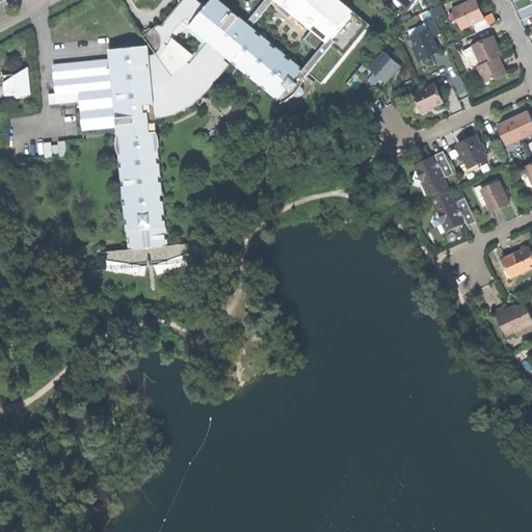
[(111,60),(54,65),(56,94),(79,92),(83,131),(118,128),(124,131),(128,130),(128,135),(118,136),(118,143),(122,142),(122,149),(120,149),(121,161),(124,161),(125,167),(122,168),(123,181),(125,181),(126,187),(123,187),(124,194),(123,202),(125,209),(126,218),(129,218),(129,224),(126,225),(127,237),(131,237),(131,244),(128,244),(128,250),(109,251),(106,270),(112,271),(113,268),(118,269),(118,272),(131,274),(131,271),(139,273),(139,275),(145,276),(147,266),(155,265),(158,275),(164,272),(164,270),(170,268),(170,270),(182,267),(181,264),(187,262),(188,265),(195,262),(189,244),(168,245),(168,240),(165,240),(164,234),(167,234),(166,221),(163,222),(163,216),(166,215),(165,206),(166,197),(163,191),(163,184),(159,184),(159,177),(162,177),(161,165),(158,165),(157,158),(161,158),(159,145),(156,145),(156,138),(159,138),(158,132),(151,133),(149,120),(156,118),(177,114),(192,105),(207,92),(219,71),(223,59),(216,53),(218,50),(232,61),(234,59),(240,64),(238,67),(246,74),(248,72),(255,77),(253,79),(261,86),(263,83),(268,87),(266,90),(275,98),(277,97),(286,104),(295,95),(298,97),(302,97),(306,92),(306,89),(301,86),(308,76),(302,73),(304,70),(292,60),(291,62),(284,58),(287,53),(263,34),(260,40),(255,35),(258,31),(253,27),(246,23),(244,21),(240,25),(237,28),(224,18),(227,15),(230,8),(219,0),(213,0),(207,8),(195,0),(183,0),(162,27),(160,25),(154,29),(143,35),(157,55),(150,56),(111,60)]
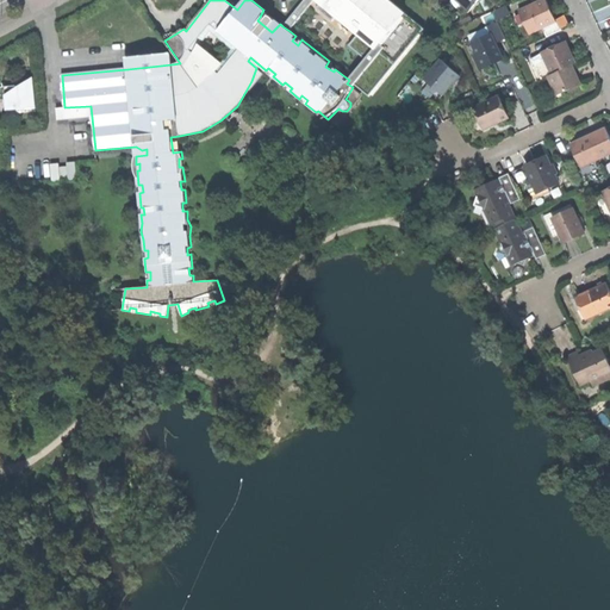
[(313,0),(304,0),(282,26),(290,31),(313,0)]
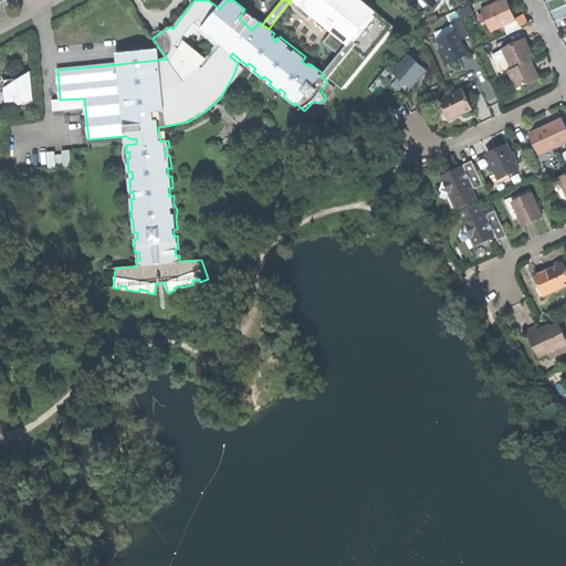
[(378,11),(364,0),(293,0),(347,44),(349,45),(378,11)]
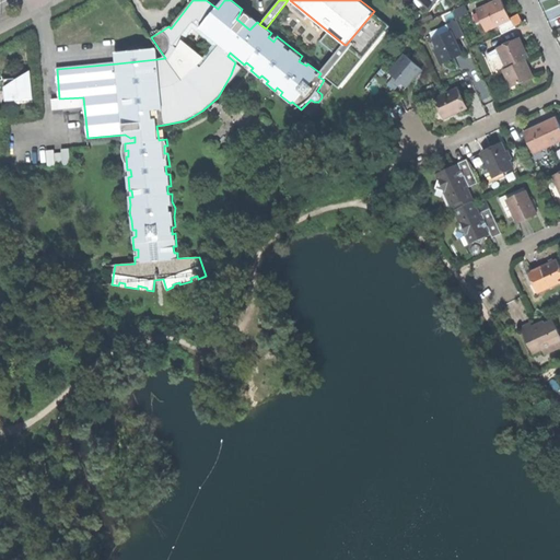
[(497,0),(480,8),(490,30),(510,21),(505,10),(500,0),(497,0)]
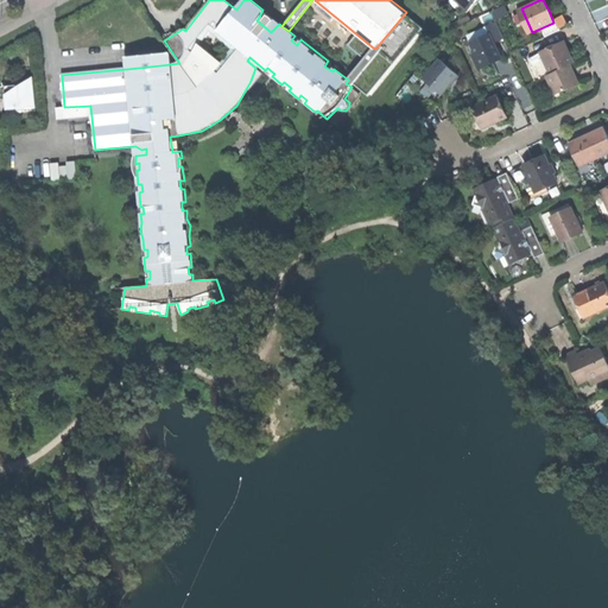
[(392,64),(424,27),(406,12),(375,49),(373,48),(348,80),(346,83),(352,87),(379,52),(392,64)]
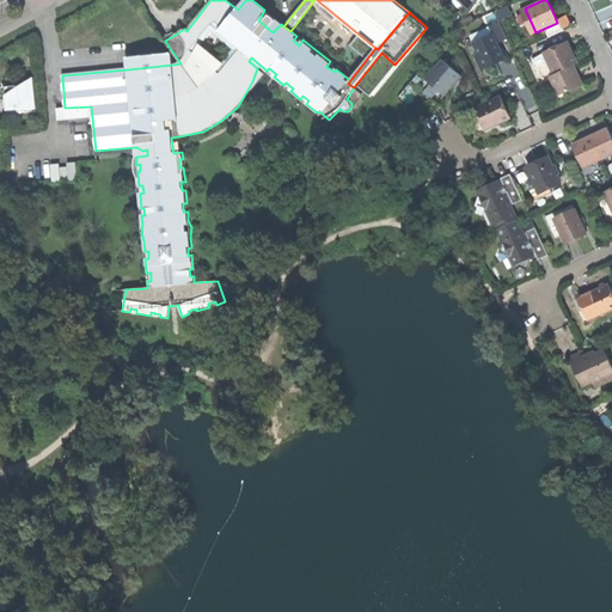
[(268,14),(261,17),(258,20),(273,32),(276,29),(277,22),(268,14)]
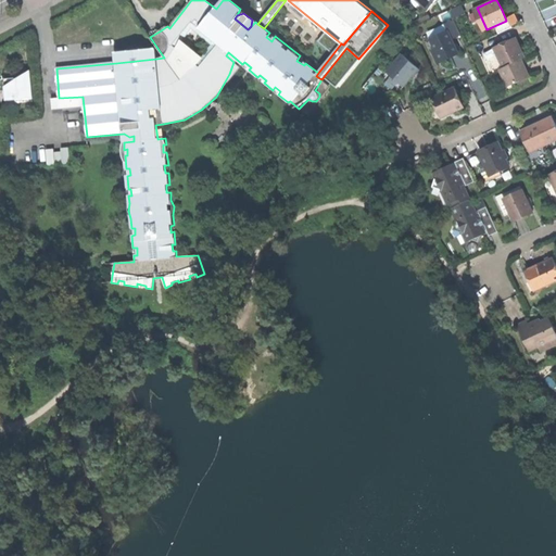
[(444,24),(447,30),(451,39),(459,35),(453,20),(444,24)]
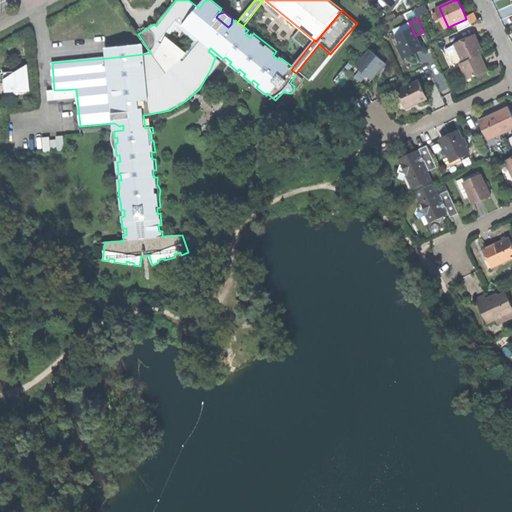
[(401,45),(406,56),(412,54),(421,50),(415,36),(412,28),(395,35),(400,46),(401,45)]
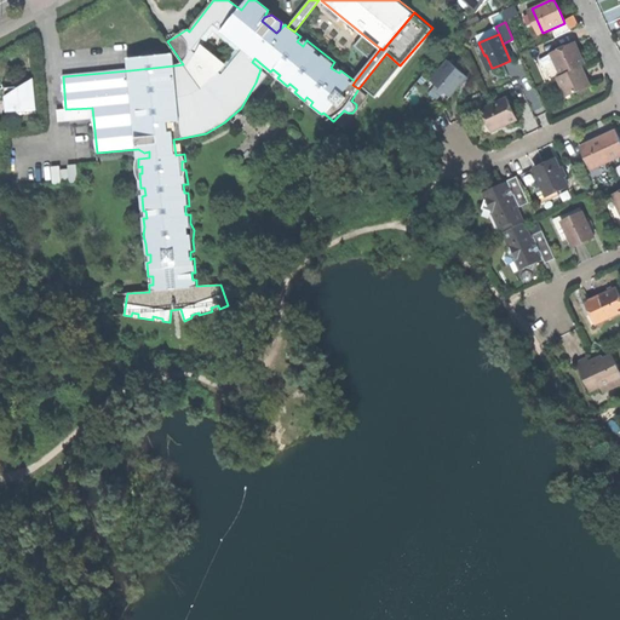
[(550,53),(560,75),(581,65),(584,64),(579,52),(574,42),(550,53)]
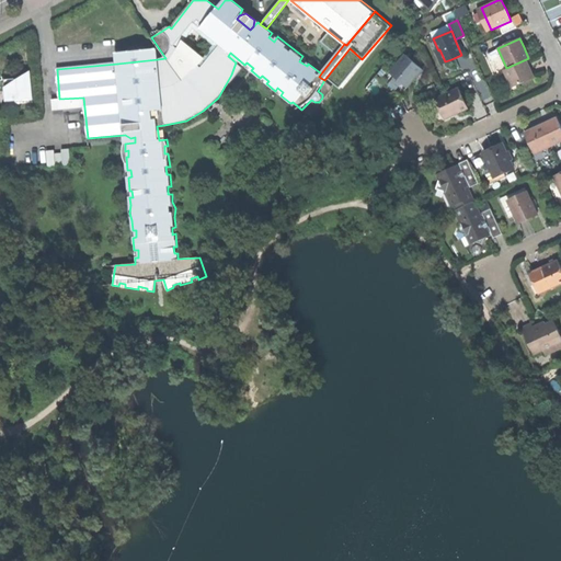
[(116,54),(117,64),(158,59),(157,49),(140,52),(139,48),(138,46),(135,47),(133,47),(132,48),(132,52),(116,54)]
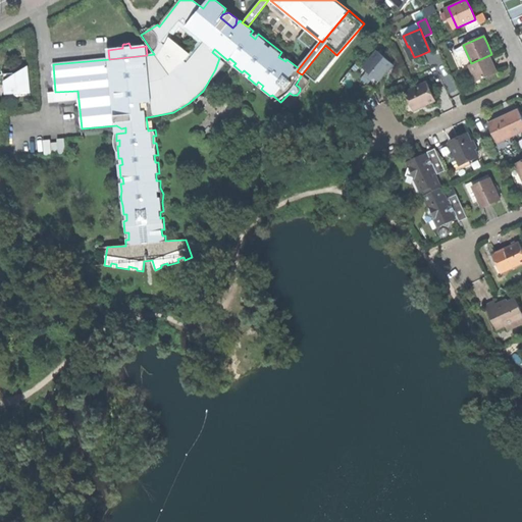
[(410,59),(414,57),(409,46),(408,47),(405,48),(410,59)]
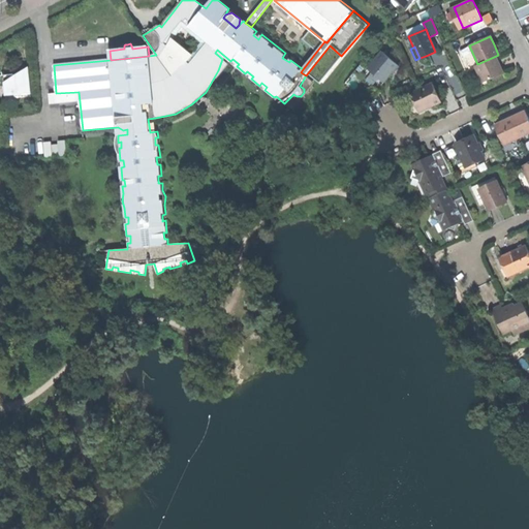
[(379,75),(384,81),(398,64),(382,51),(368,67),(379,75)]
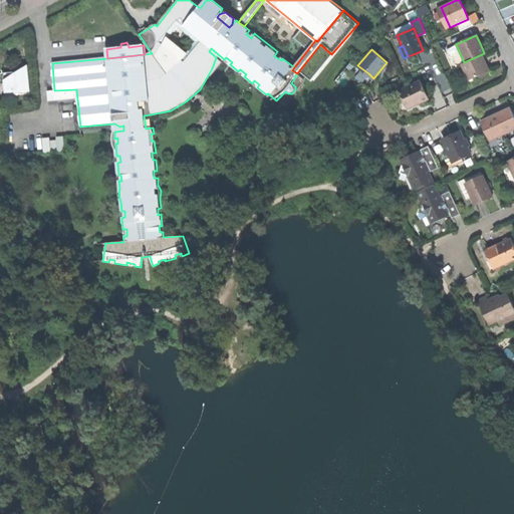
[(284,55),(277,51),(274,56),(281,60),(282,58),(284,55)]
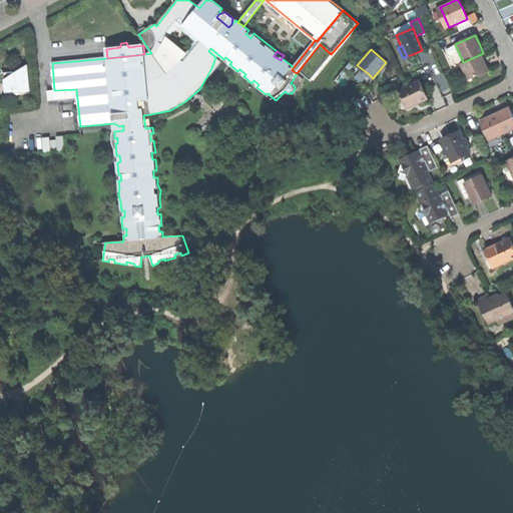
[(484,62),(481,54),(463,62),(461,63),(468,79),(488,70),(484,62)]
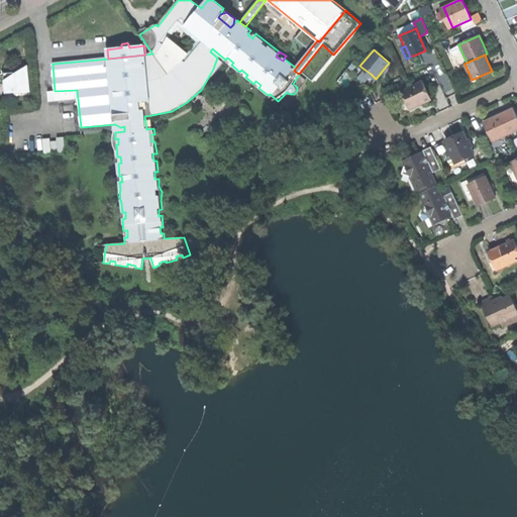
[(230,67),(231,65),(233,63),(227,58),(225,60),(224,62),(230,67)]
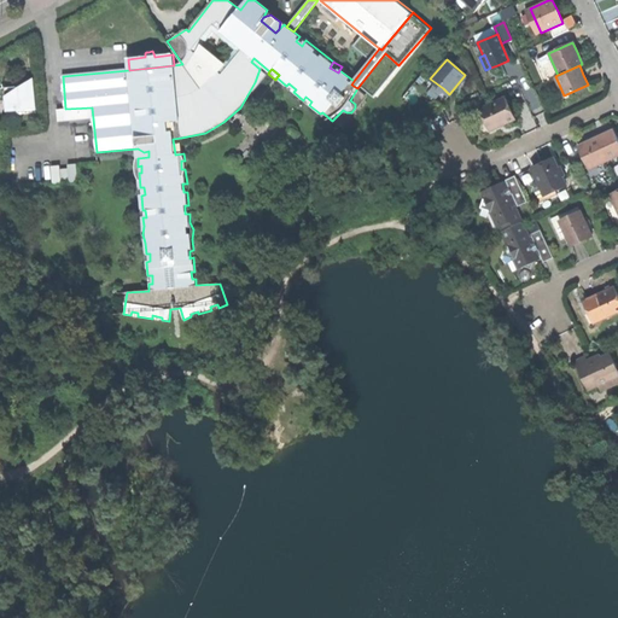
[(5,87),(7,111),(18,110),(19,114),(25,114),(25,109),(38,108),(34,77),(22,85),(13,86),(5,87)]
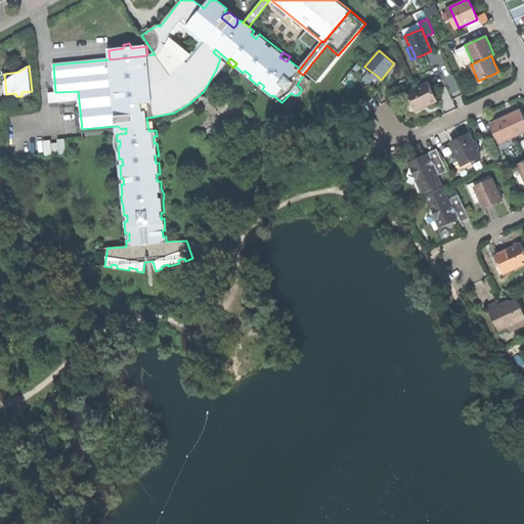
[(406,93),(415,112),(425,107),(437,101),(429,83),(406,93)]
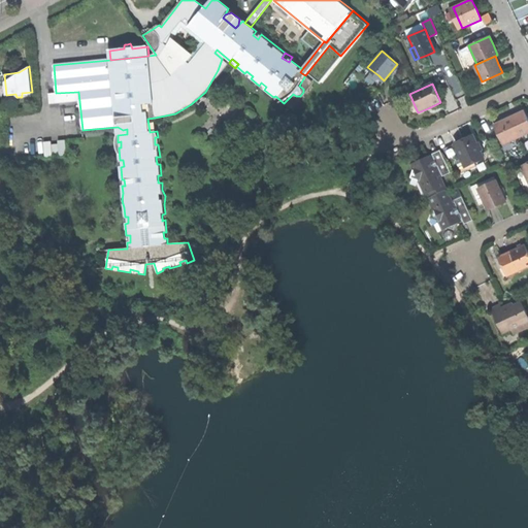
[(498,122),(506,142),(527,132),(527,120),(524,110),(513,116),(513,118),(506,121),(505,119),(498,122)]
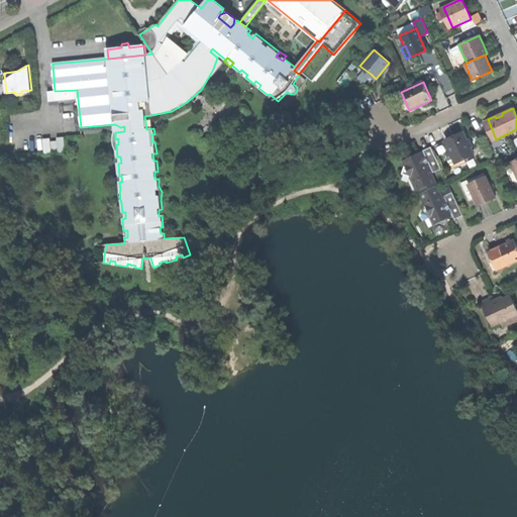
[(153,128),(151,115),(144,116),(146,129),(153,128)]
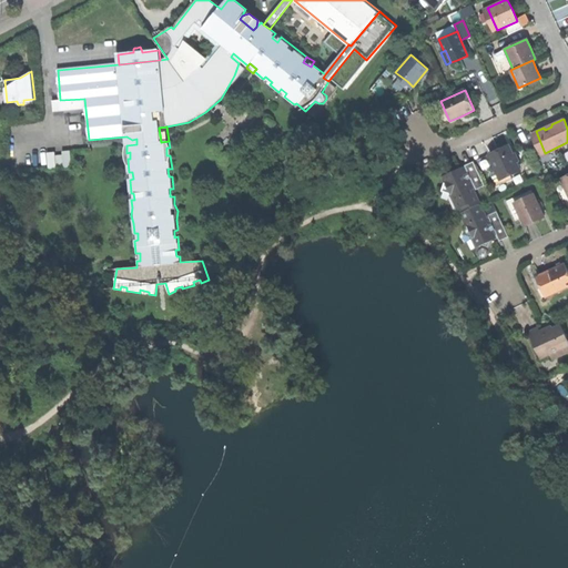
[(489,154),(500,179),(519,170),(508,146),(498,151),(489,154)]
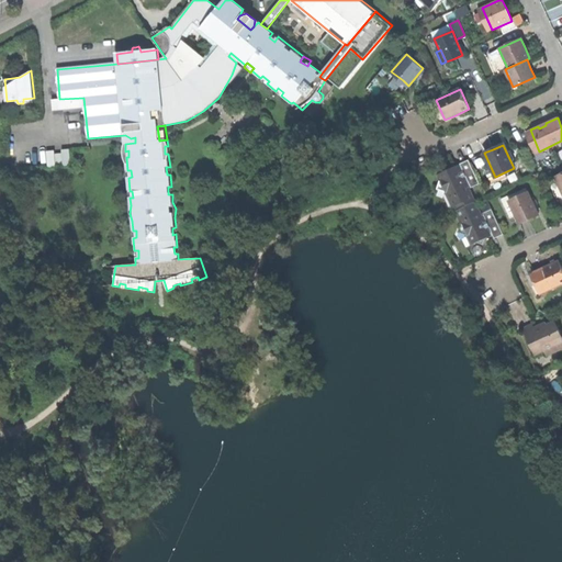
[(47,167),(69,165),(68,147),(59,148),(59,153),(54,154),(53,149),(45,150),(47,167)]
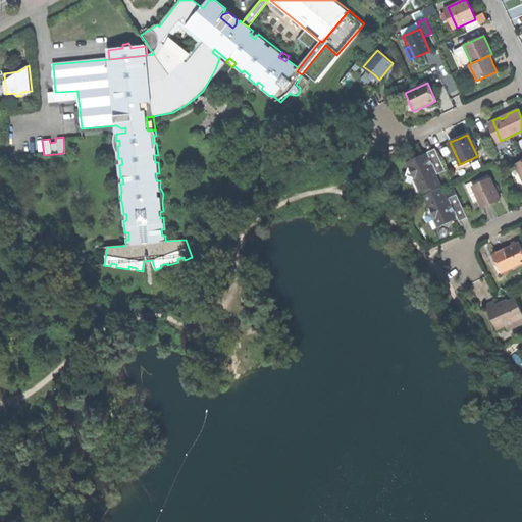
[(503,149),(514,143),(511,138),(500,144),(503,149)]
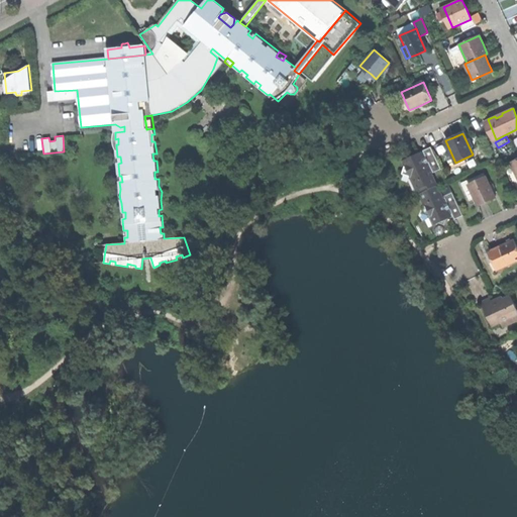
[(423,151),(433,174),(441,171),(430,147),(423,151)]
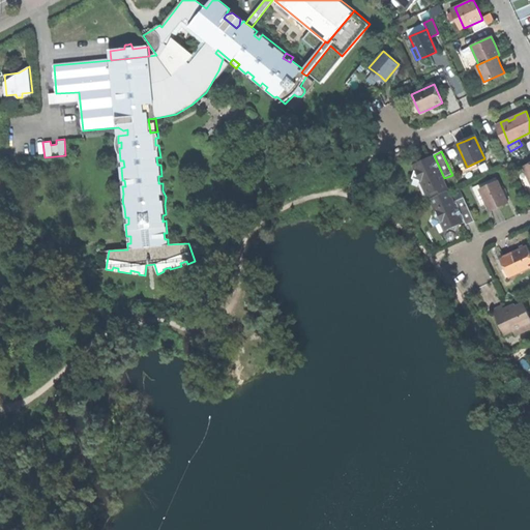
[(430,194),(432,198),(447,190),(432,156),(420,162),(412,166),(413,170),(411,179),(420,183),(427,196),(430,194)]
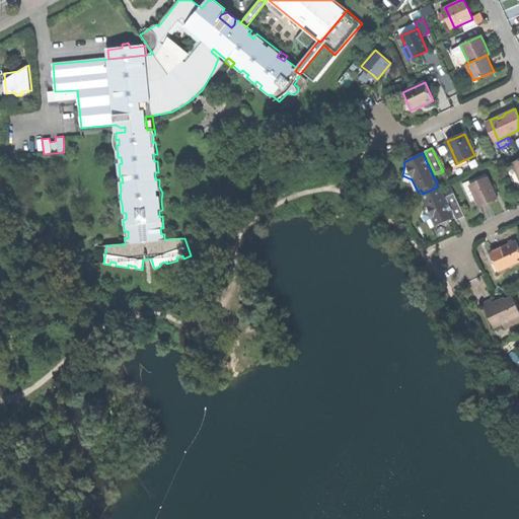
[(469,186),(479,206),(488,203),(497,198),(488,176),(469,186)]
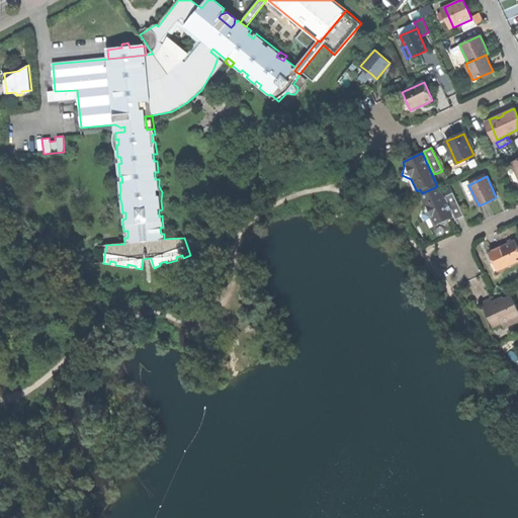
[(443,222),(451,218),(437,186),(422,193),(419,194),(424,205),(424,211),(430,213),(431,217),(430,218),(433,226),(443,222)]
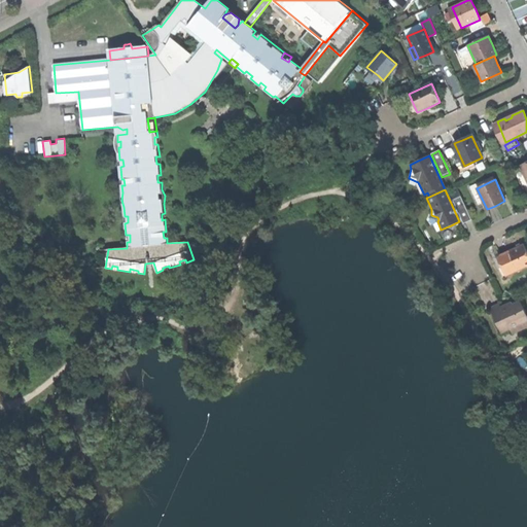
[(453,200),(463,224),(471,220),(460,197),(453,200)]
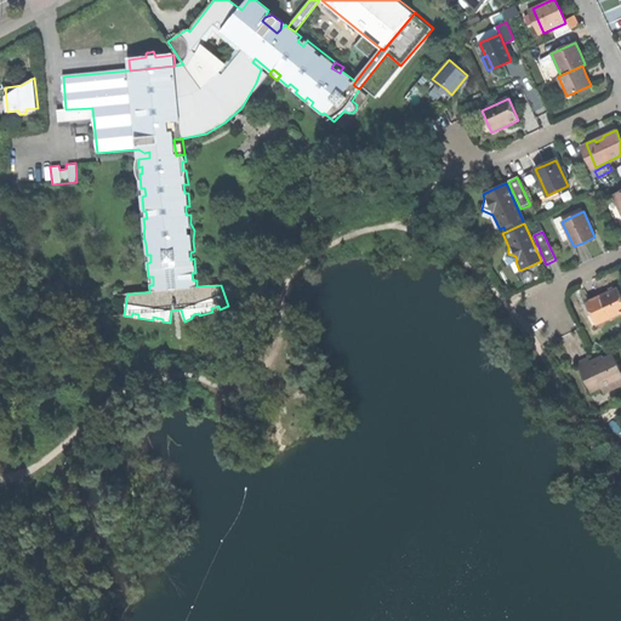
[(590,302),(600,324),(620,314),(620,297),(617,289),(600,296),(590,302)]
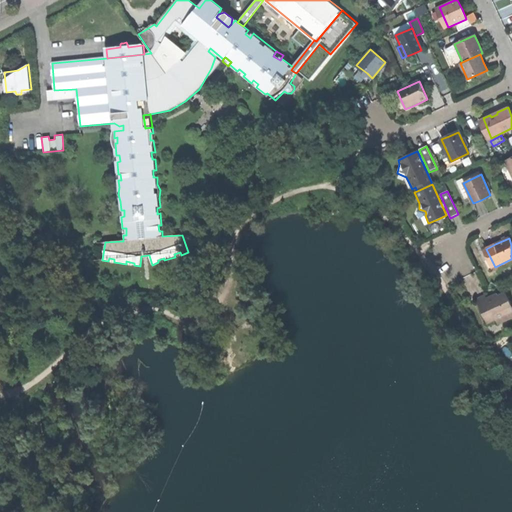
[(476,298),(487,322),(503,315),(505,319),(511,316),(511,307),(505,292),(498,296),(497,293),(490,296),(487,298),(485,294),(476,298)]
